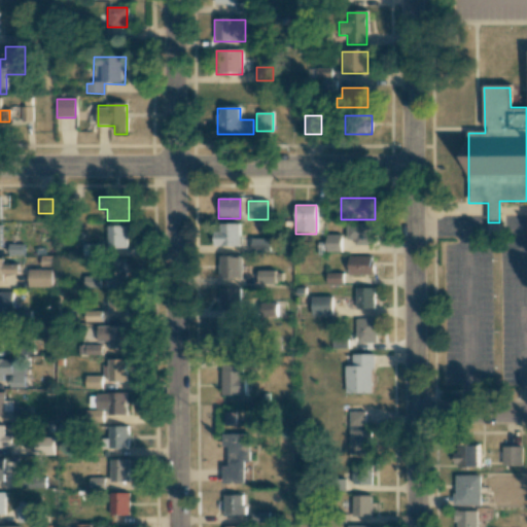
[(239,224),(213,224),(213,246),(239,246),(239,224)]
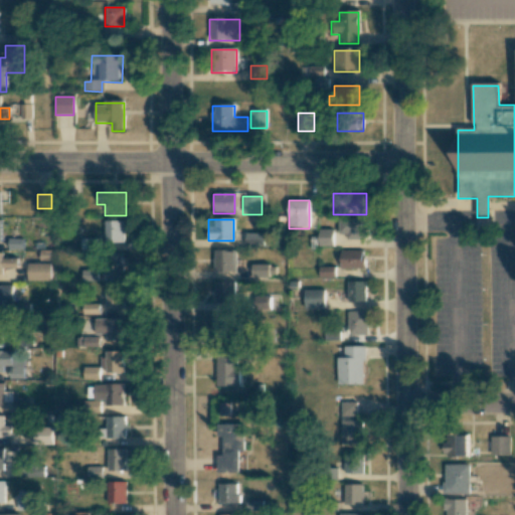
[(365,219),(339,219),(339,238),(365,238),(365,219)]
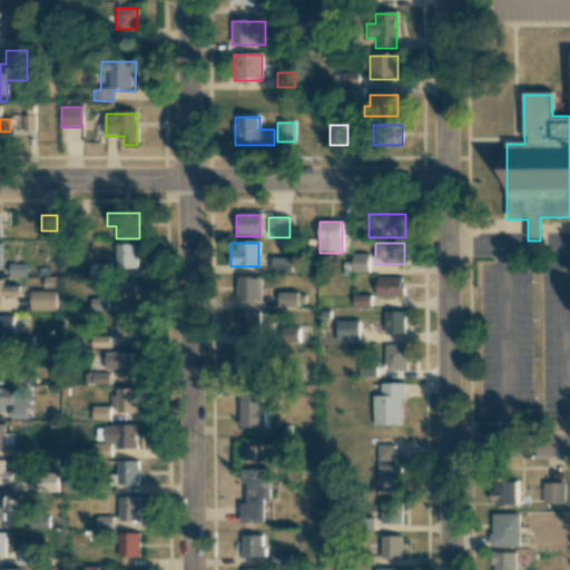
[(136,269),(136,245),(116,245),(116,269),(136,269)]
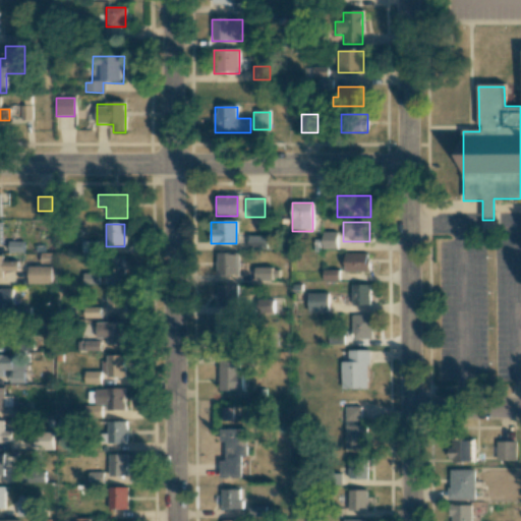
[(337,234),(323,234),(323,250),(337,250),(337,234)]
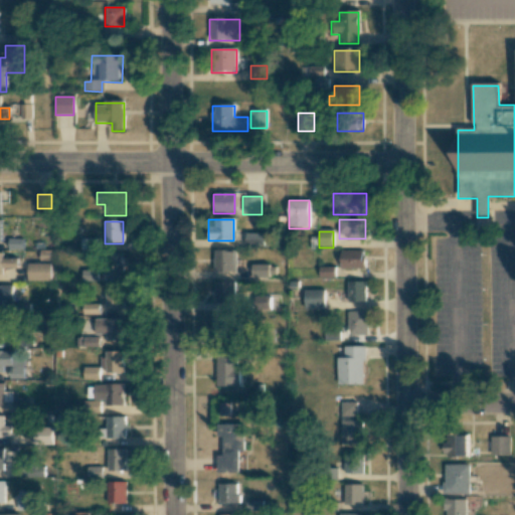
[(263,245),(263,234),(245,234),(245,245),(263,245)]
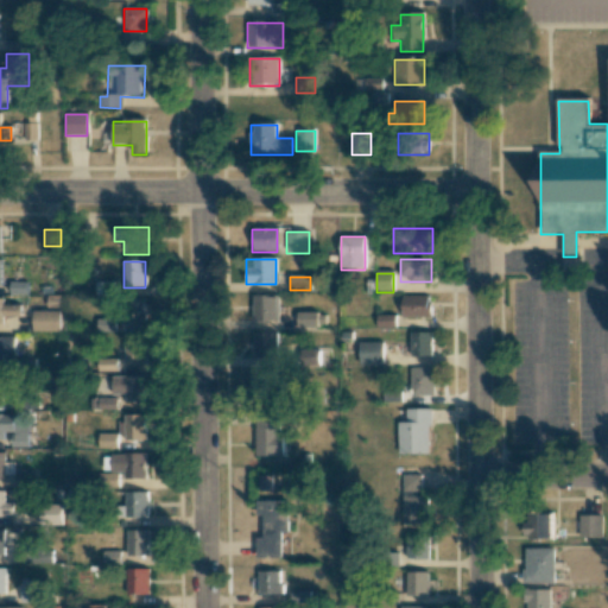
[(95,295),(113,293),(113,280),(95,282),(95,295)]
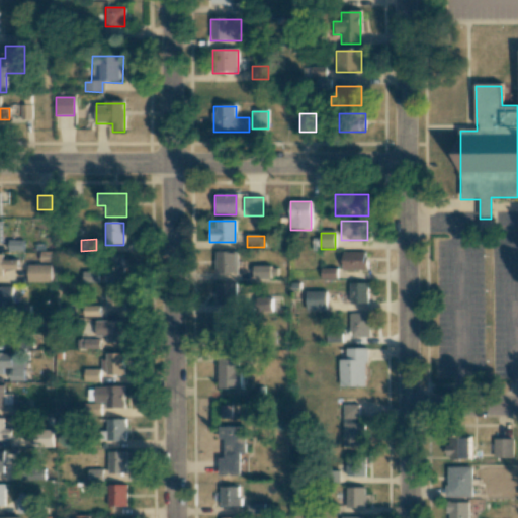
[(22,251),(22,242),(9,242),(9,251),(22,251)]
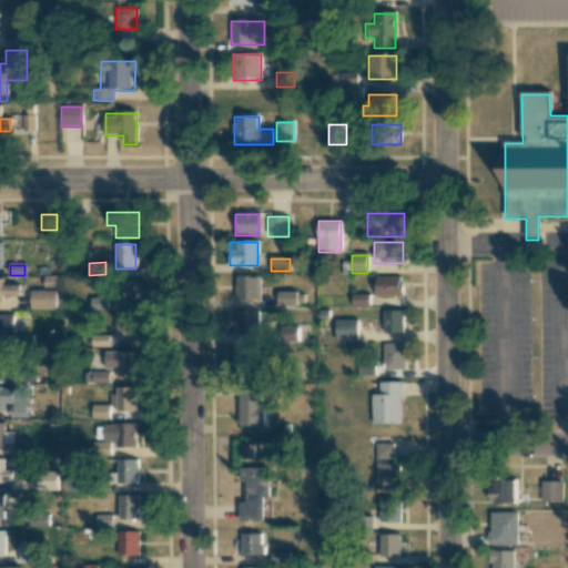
[(234,300),(260,300),(260,276),(234,276),(234,300)]
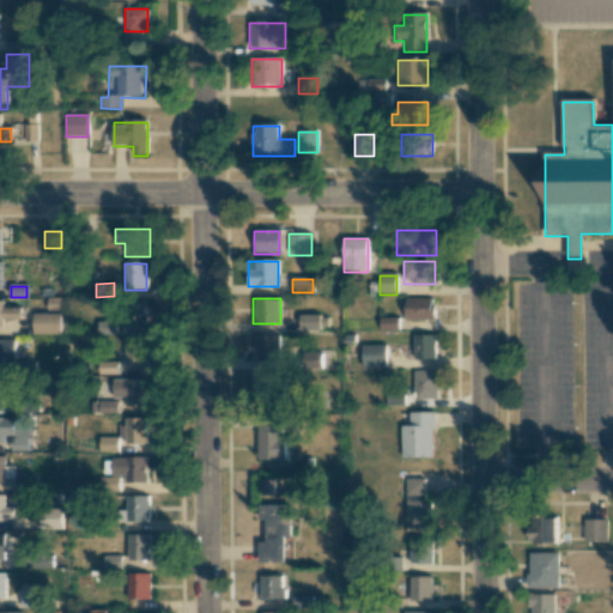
[(434,298),(405,298),(405,320),(434,320),(434,298)]
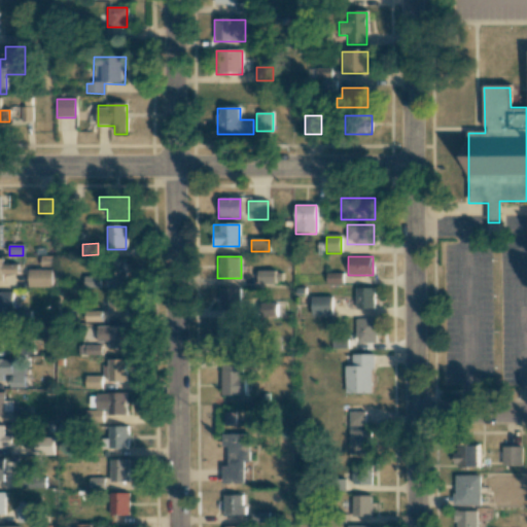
[(0,280),(3,280),(3,274),(19,274),(19,264),(3,265),(3,258),(0,257),(0,280)]
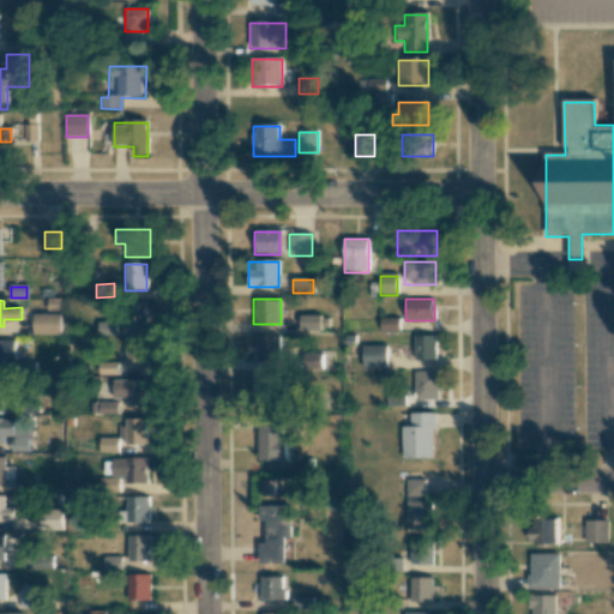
[(146,330),(146,302),(122,302),(122,330),(146,330)]
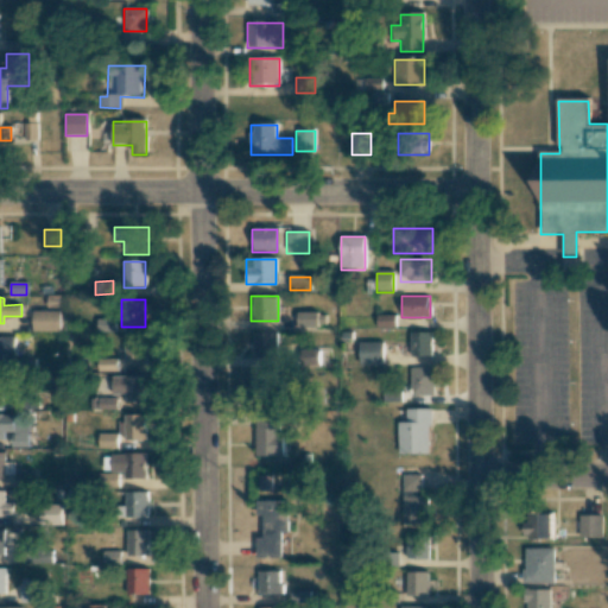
[(32,333),(61,333),(61,312),(32,312),(32,333)]
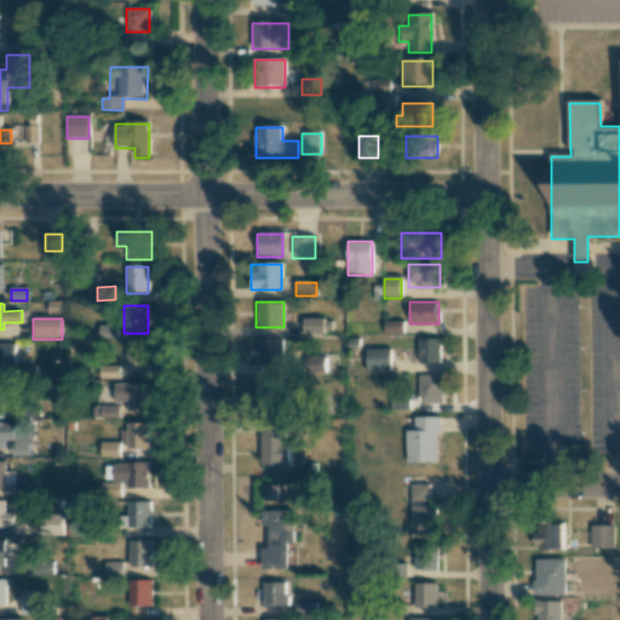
[(322,333),(322,320),(302,320),(302,333),(322,333)]
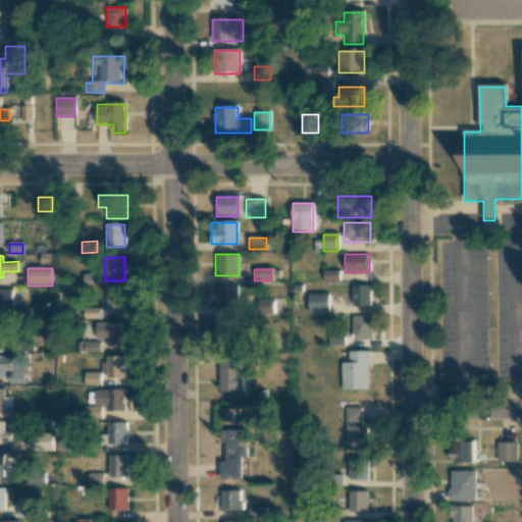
[(338,281),(338,272),(324,272),(324,281),(338,281)]
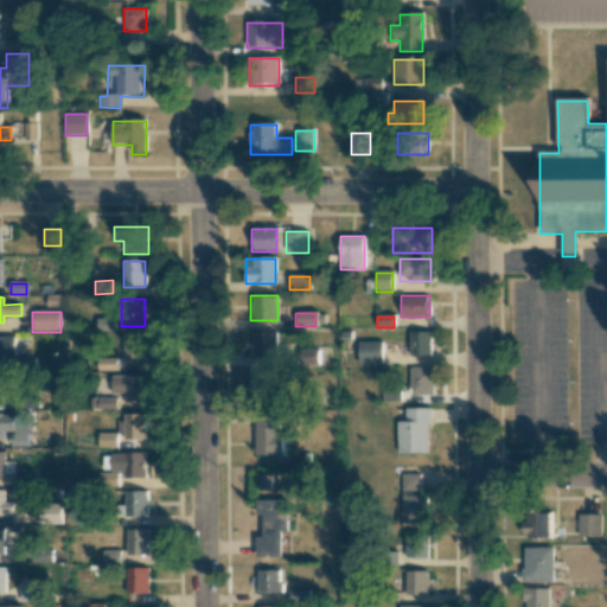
[(115,318),(96,319),(97,331),(115,331),(115,318)]
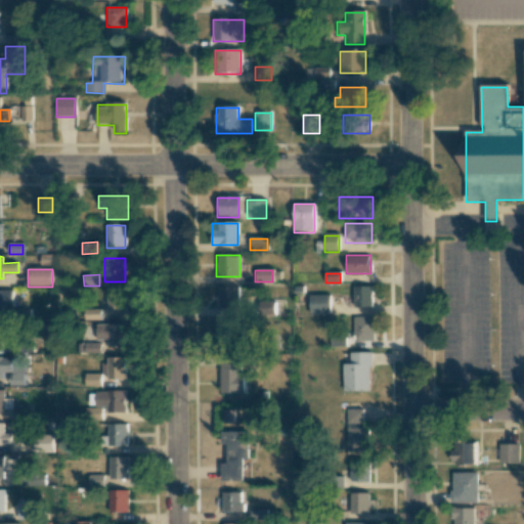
[(372,287),(353,287),(353,307),(372,307),(372,287)]
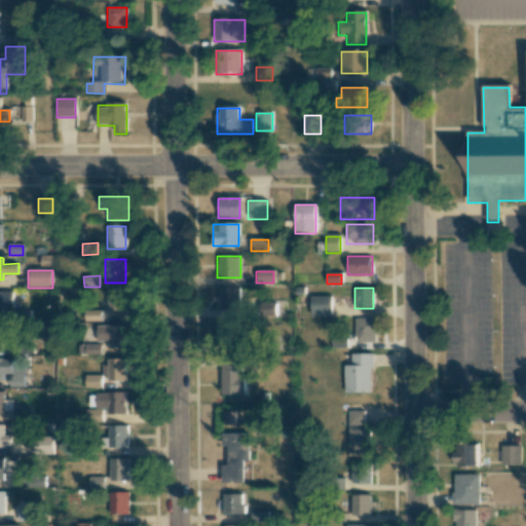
[(218,310),(239,310),(239,289),(218,289),(218,310)]
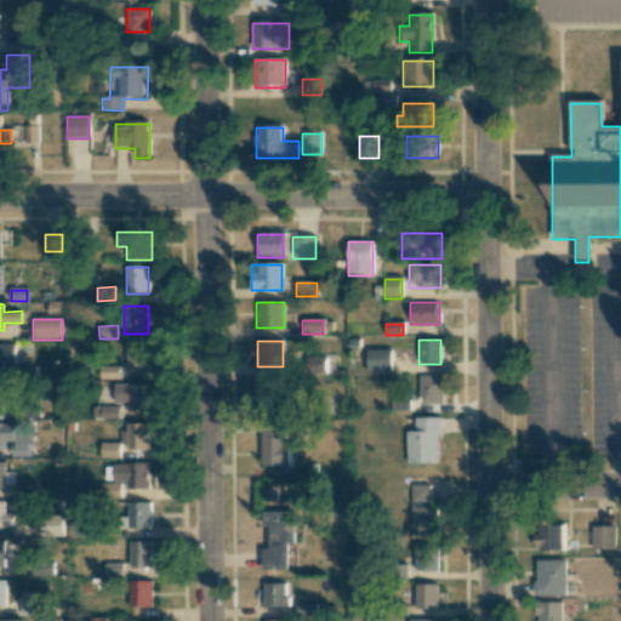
[(15,345),(0,345),(0,375),(3,375),(3,364),(15,364),(15,345)]
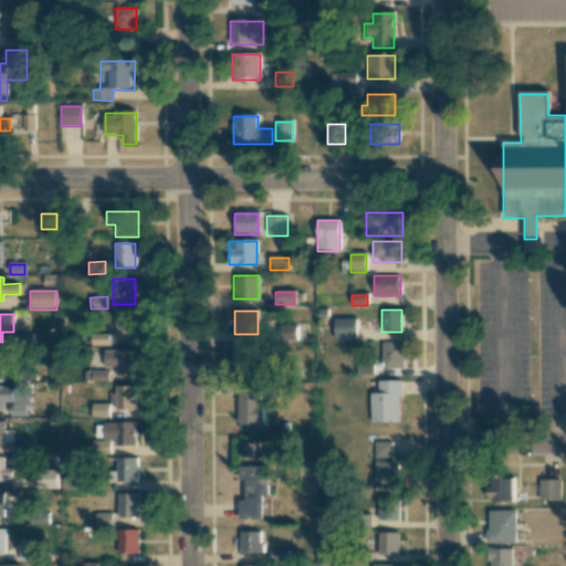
[(136,338),(136,315),(115,315),(115,338),(136,338)]
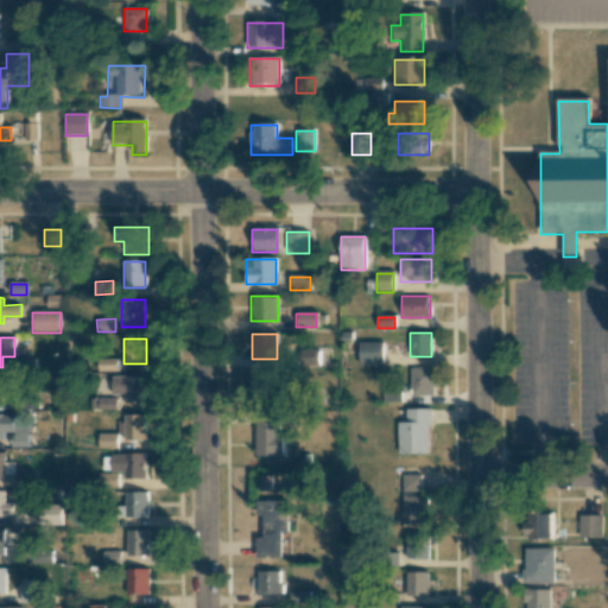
[(359,365),(381,365),(381,342),(359,342),(359,365)]
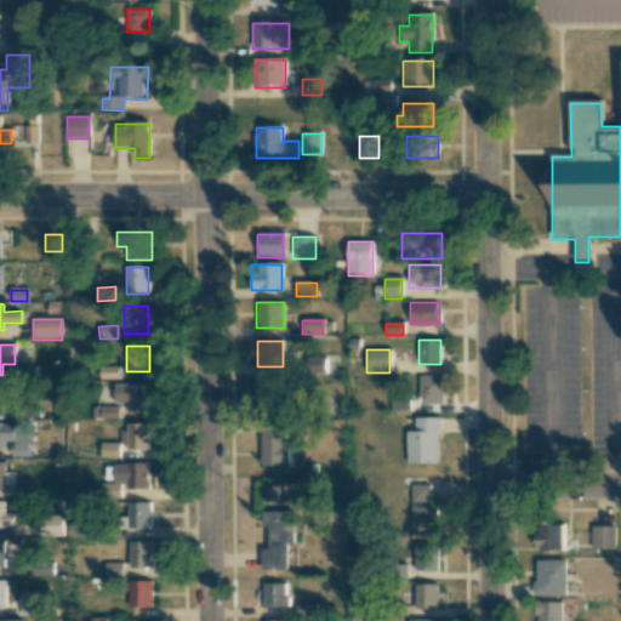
[(325,358),(302,358),(302,374),(325,374),(325,358)]
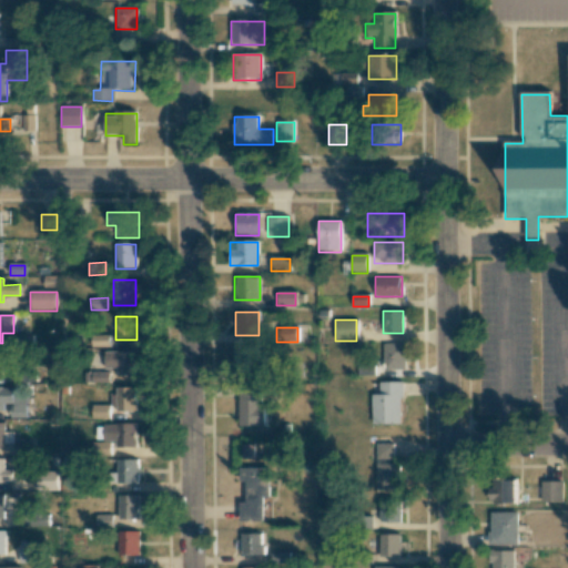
[(383,369),(405,369),(405,344),(383,344),(383,369)]
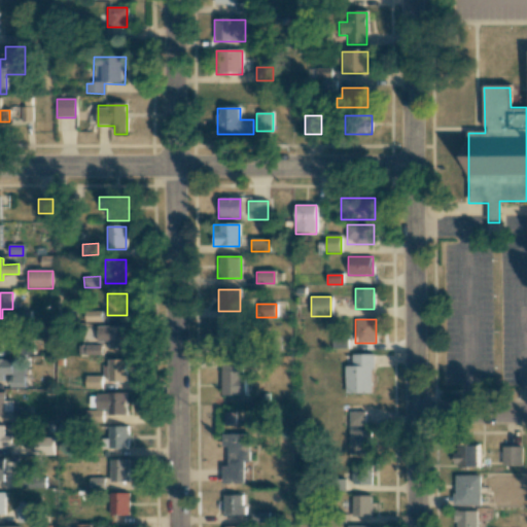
[(245,325),(217,325),(217,349),(245,349),(245,325)]
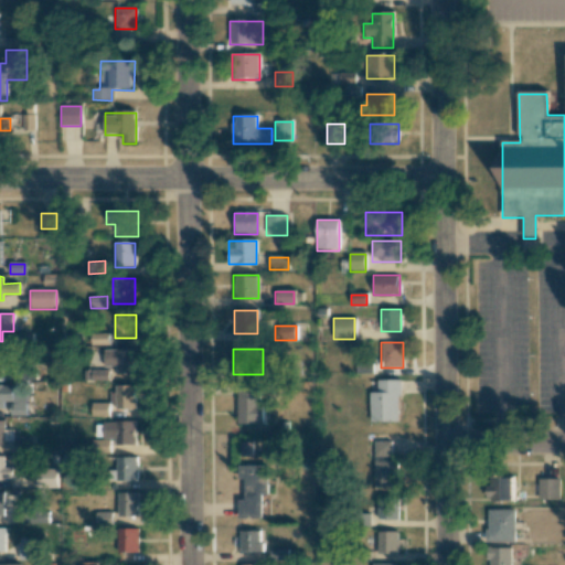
[(138,374),(138,350),(105,350),(105,374),(138,374)]
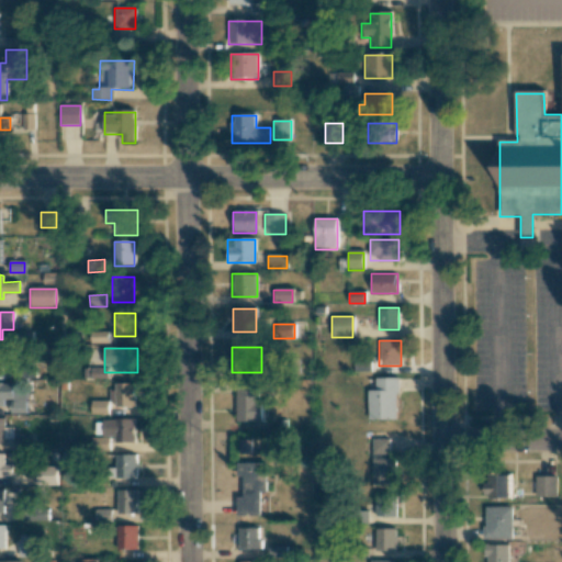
[(301,375),(301,359),(280,359),(280,375),(301,375)]
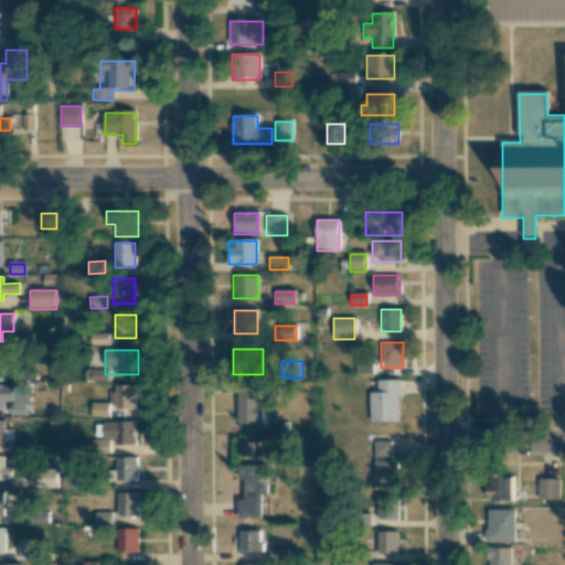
[(11,381),(27,381),(27,368),(11,368),(11,381)]
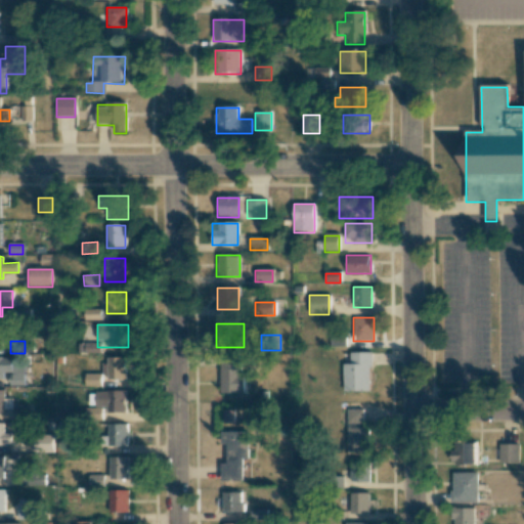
[(101,344),(83,344),(83,352),(101,353),(101,344)]
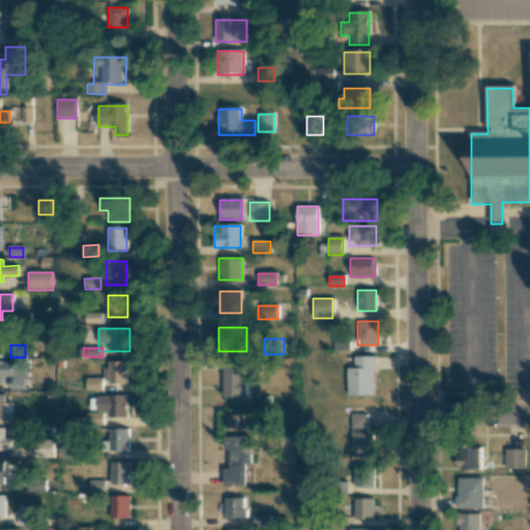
[(347,367),(347,395),(375,395),(375,357),(354,357),(354,367),(347,367)]
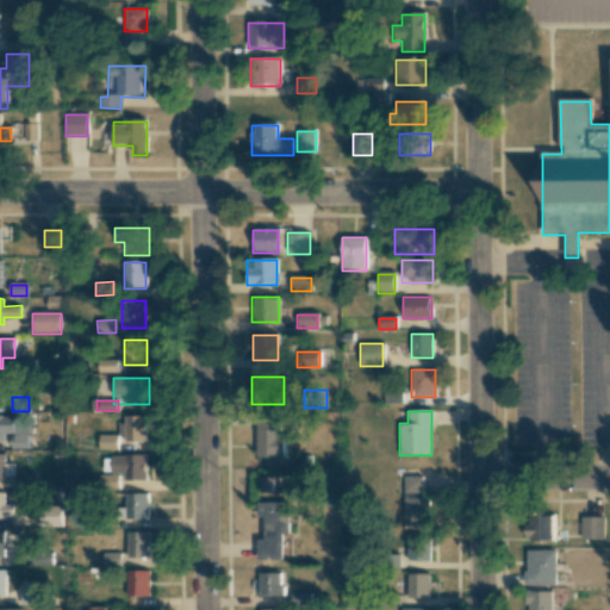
[(27,448),(27,425),(16,425),(16,416),(0,416),(0,441),(10,441),(10,448),(27,448)]
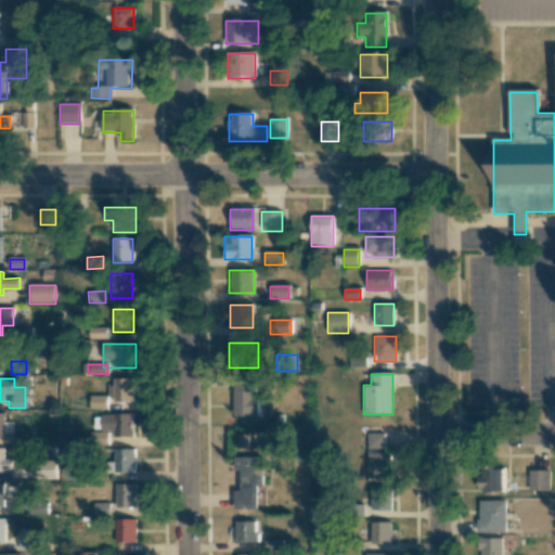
[(133,378),(113,378),(113,403),(133,403),(133,378)]
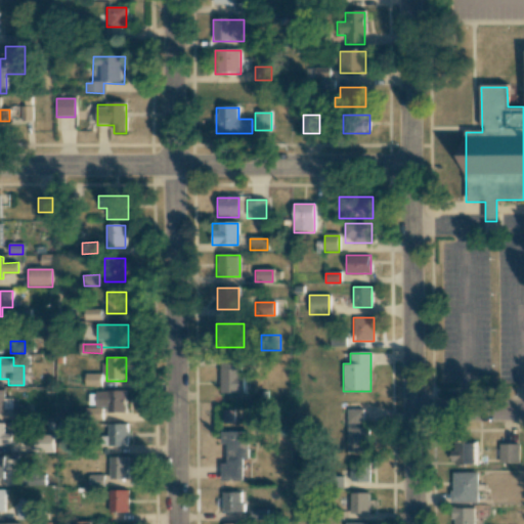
[(220,394),(244,394),(244,357),(220,357),(220,394)]
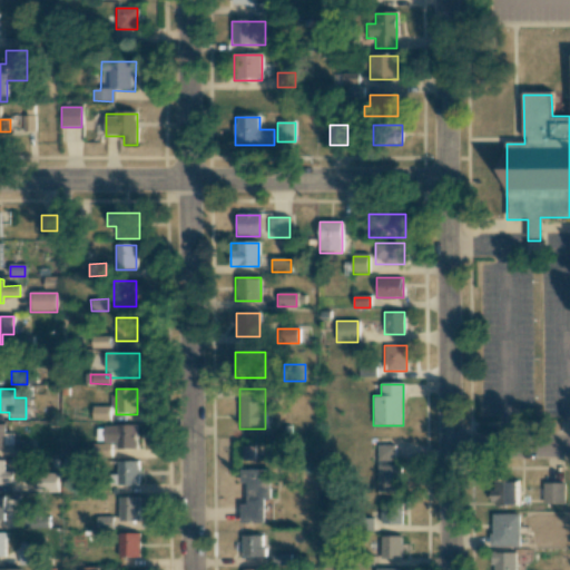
[(94,420),(111,420),(110,406),(94,406),(94,420)]
